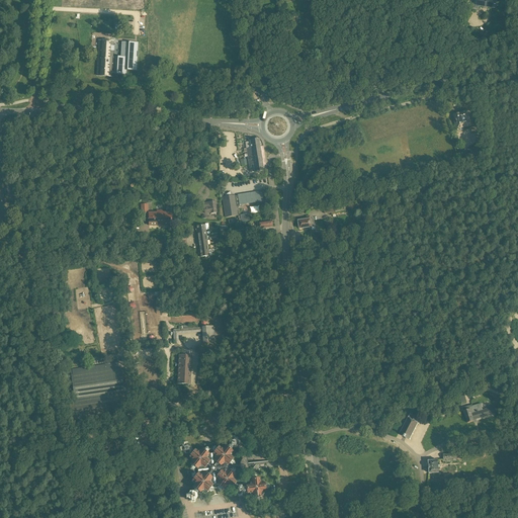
[(307,7),(308,13),(313,12),(311,3),(303,4),(304,8),(307,7)]
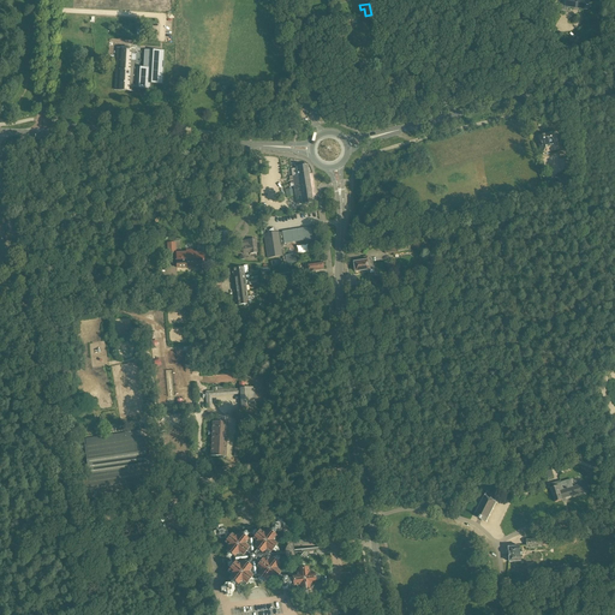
[(117,65),(115,89),(132,90),(132,87),(132,85),(133,67),(135,60),(136,60),(136,54),(135,54),(135,48),(118,48),(117,65)]
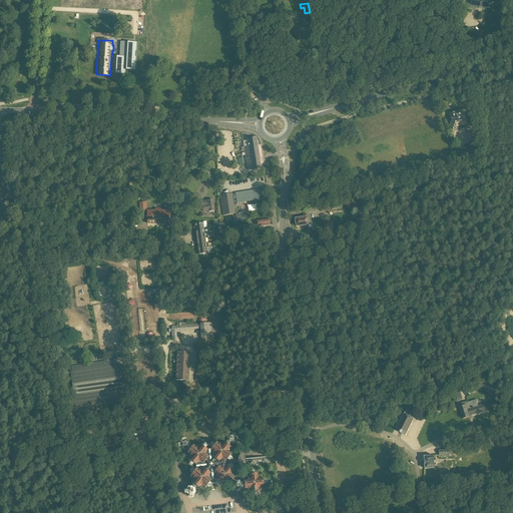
[(110,71),(110,72),(113,72),(113,73),(125,73),(125,69),(135,70),(136,56),(136,51),(136,42),(120,41),(119,56),(114,56),(113,56),(111,56),(110,71)]
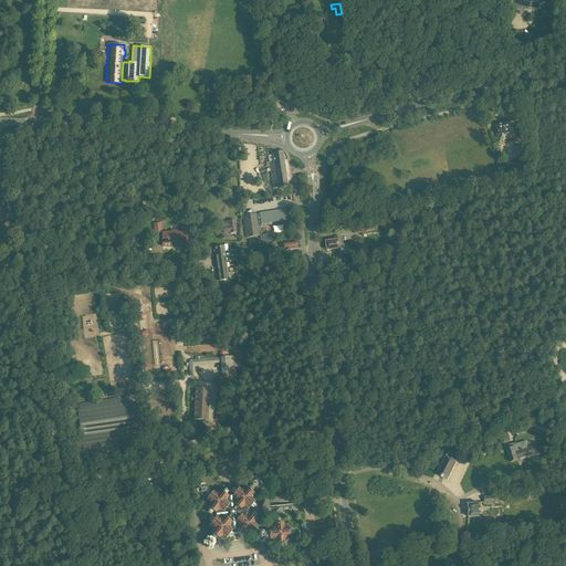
[(503,124),(495,126),(499,140),(515,137),(511,121),(503,123),(503,124)]
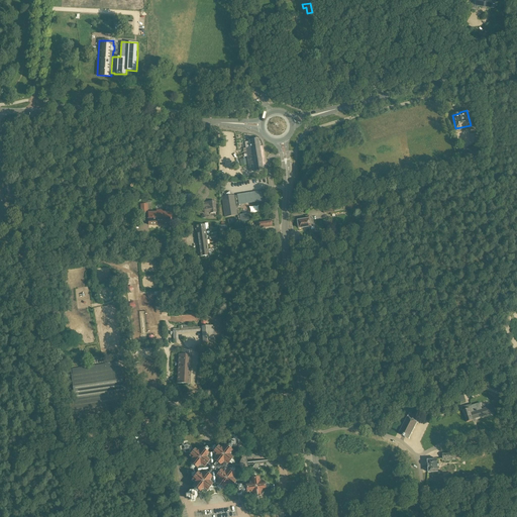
[(251,172),(264,170),(259,139),(248,140),(249,147),(246,148),(245,147),(243,148),(243,150),(244,151),(246,151),(248,165),(250,165),(251,172)]
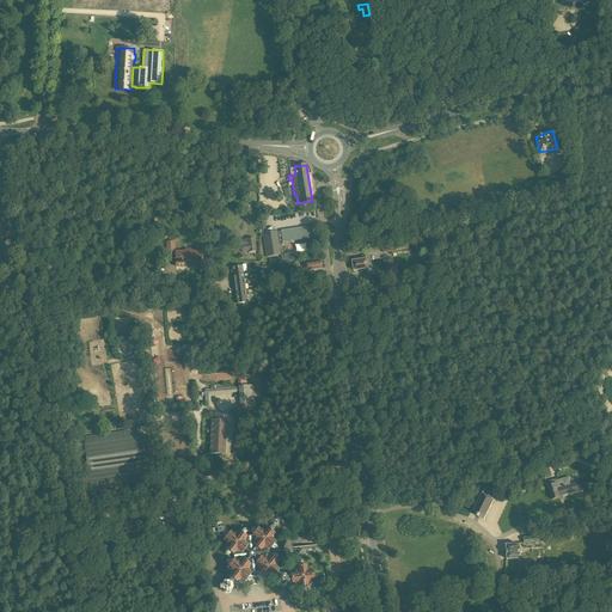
[(281,231),(277,232),(279,244),(283,244),(283,242),(317,237),(316,225),(281,230),(281,231)]
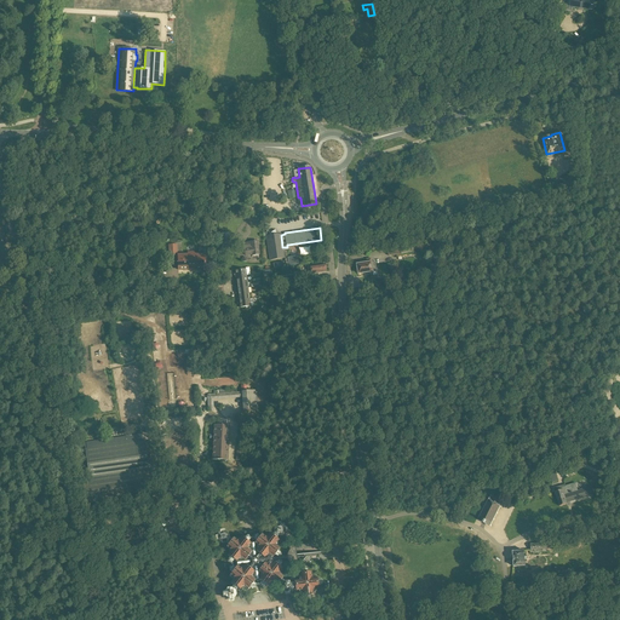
[(282,247),(281,235),(281,234),(276,234),(274,230),(270,234),(270,233),(267,233),(267,236),(270,259),(285,257),(282,247)]
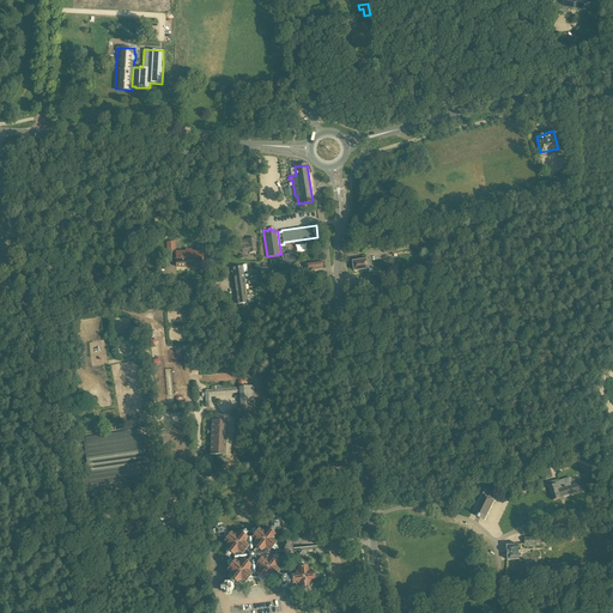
[(256,254),(256,252),(254,237),(248,238),(247,238),(241,240),(241,241),(242,252),(249,250),(249,252),(250,255),(256,254)]
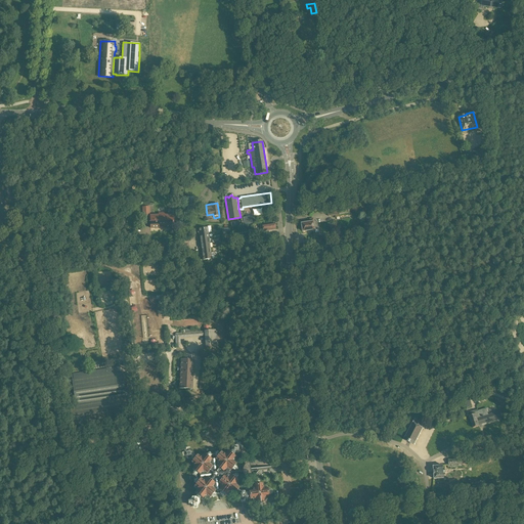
[(339,215),(352,212),(353,212),(353,211),(363,210),(362,204),(328,210),(329,216),(335,215),(336,217),(339,216),(339,215)]
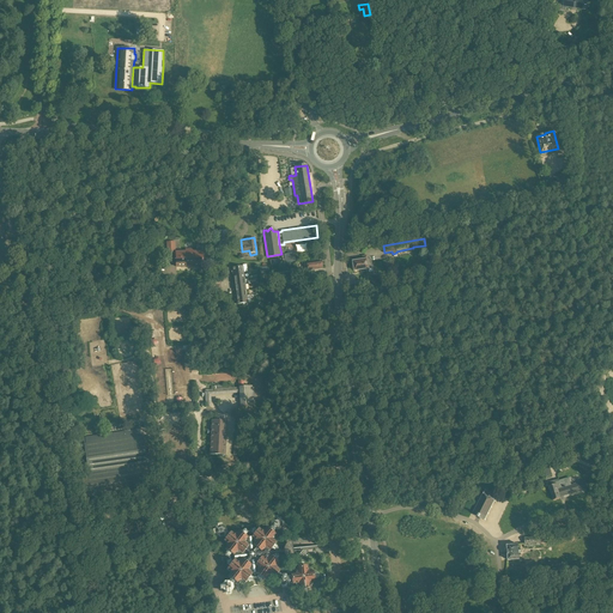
[(201,250),(176,252),(176,267),(202,266),(201,250)]
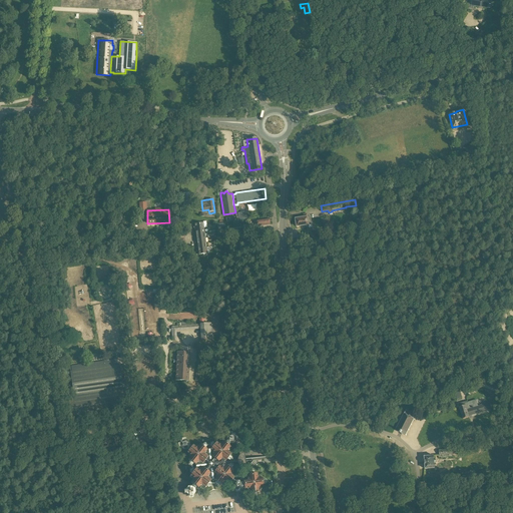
[(312,220),(311,217),(311,216),(308,216),(308,213),(304,214),(304,217),(296,218),(297,222),(303,221),(312,220)]
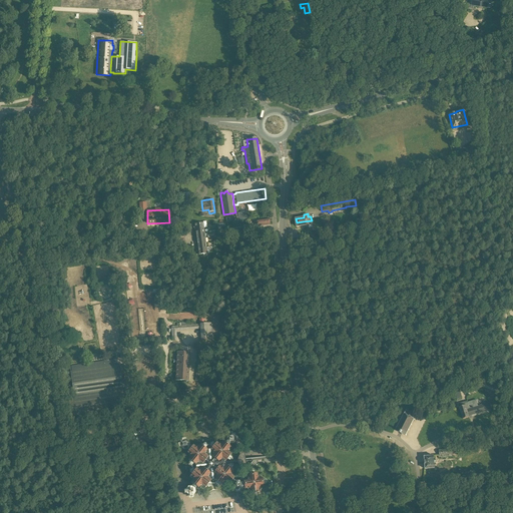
[(199,328),(201,348),(213,347),(211,323),(204,324),(203,319),(199,320),(199,325),(202,324),(202,328),(199,328)]
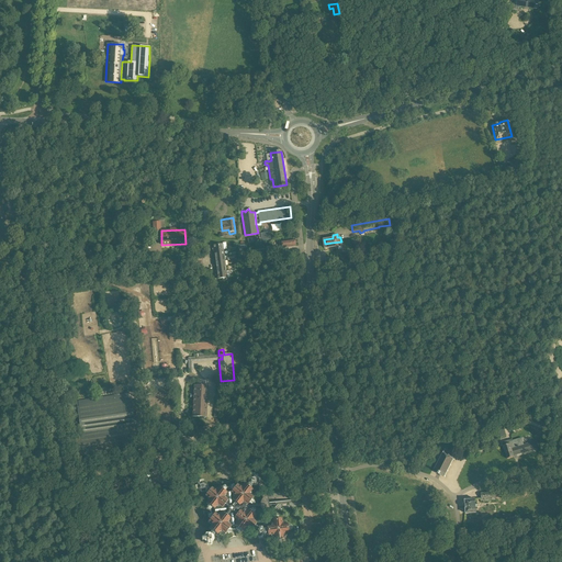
[(222,359),(222,355),(218,356),(213,356),(193,358),(188,358),(189,373),(193,372),(192,361),(218,359),(222,359)]
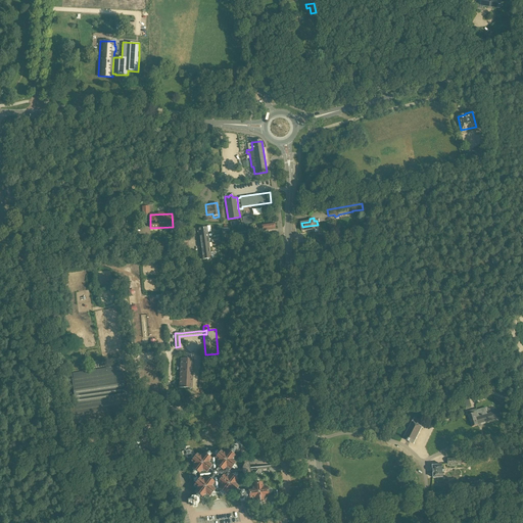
[(181,358),(179,387),(192,387),(193,359),(181,358)]
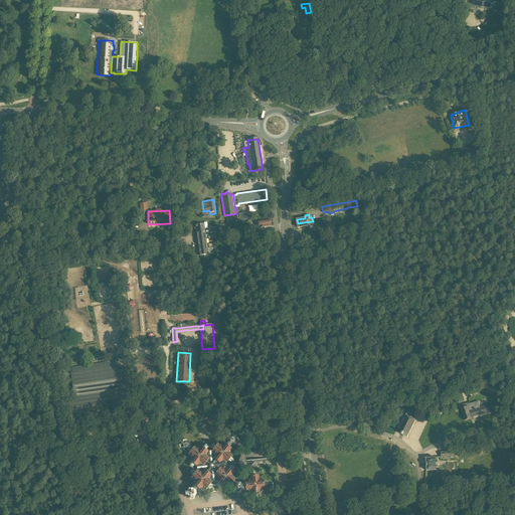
[(70,373),(74,397),(69,398),(71,418),(107,413),(107,408),(126,405),(123,380),(125,380),(124,375),(122,375),(120,365),(119,366),(118,361),(71,367),(72,372),(70,373)]
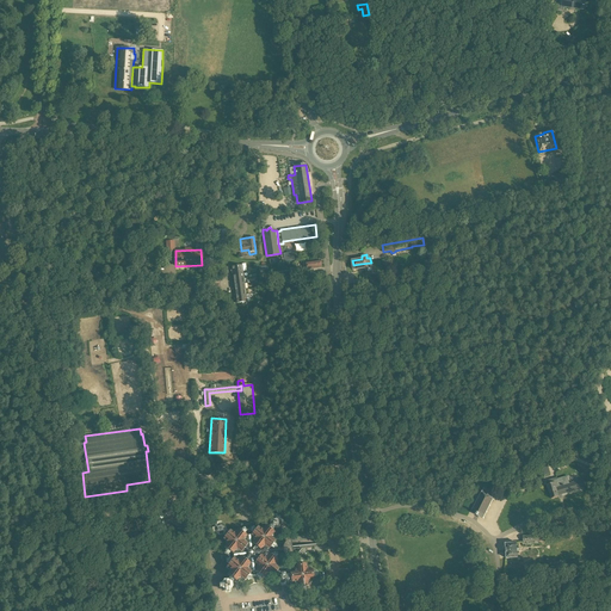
[(539,467),(542,476),(550,474),(547,464),(539,467)]
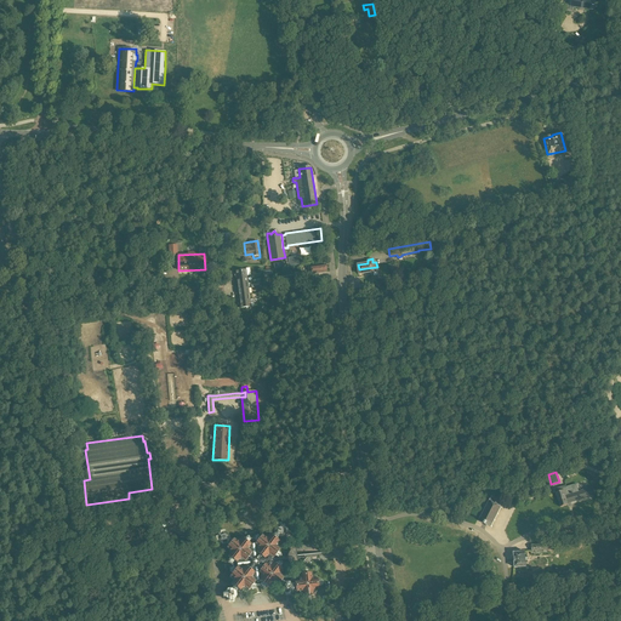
[(571,503),(571,502),(571,501),(594,495),(593,486),(579,491),(576,483),(567,486),(567,485),(562,486),(568,505),(571,503)]
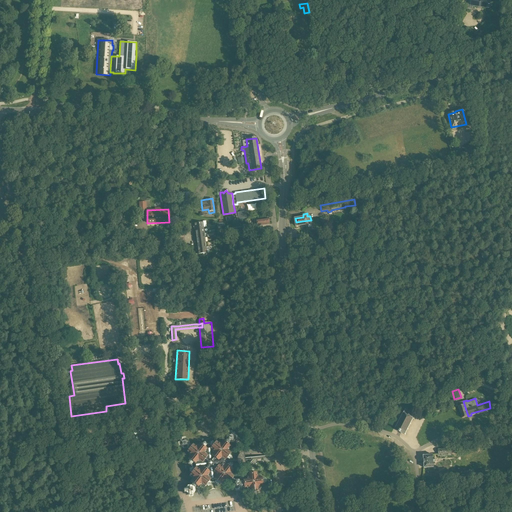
[(460,405),(458,405),(462,417),(468,416),(463,401),(459,402),(460,405)]
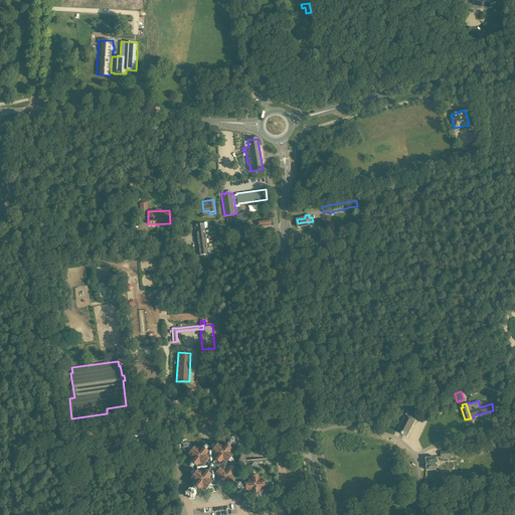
[(407,411),(397,432),(407,437),(417,416),(407,411)]
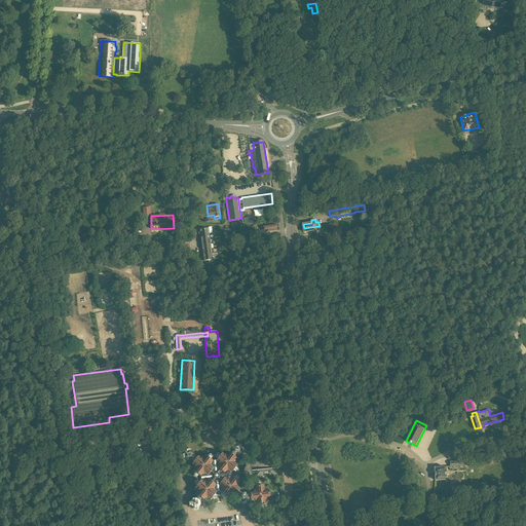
[(187,451),(184,454),(185,458),(188,460),(191,459),(193,461),(192,463),(193,464),(194,470),(193,471),(194,473),(193,474),(194,475),(193,476),(195,477),(197,480),(194,484),(196,485),(194,488),(196,490),(196,491),(195,494),(197,496),(196,498),(193,498),(190,501),(190,504),(192,506),(195,509),(198,508),(200,505),(199,499),(201,497),(204,499),(207,496),(208,497),(208,496),(211,498),(217,492),(218,492),(219,491),(228,497),(230,493),(231,494),(232,493),(235,495),(236,494),(238,496),(238,499),(241,501),(246,501),(249,498),(251,498),(251,500),(256,499),(257,505),(259,505),(260,508),(264,508),(263,504),(266,504),(265,499),(270,498),(269,489),(266,489),(266,488),(265,487),(264,487),(263,485),(253,486),(254,489),(252,490),(252,491),(250,492),(250,494),(248,494),(245,492),(245,491),(240,492),(238,491),(240,489),(237,487),(239,483),(234,478),(232,476),(231,473),(233,471),(235,467),(237,465),(235,463),(235,462),(235,460),(236,458),(234,456),(235,454),(239,453),(242,451),(241,447),(238,444),(234,445),(232,448),(232,451),(231,453),(229,452),(227,454),(226,453),(225,453),(224,454),(222,453),(220,455),(218,453),(216,455),(214,456),(212,456),(209,454),(207,456),(205,455),(203,457),(202,456),(200,456),(200,457),(198,456),(196,458),(193,456),(194,454),(194,452),(191,450),(187,451)]
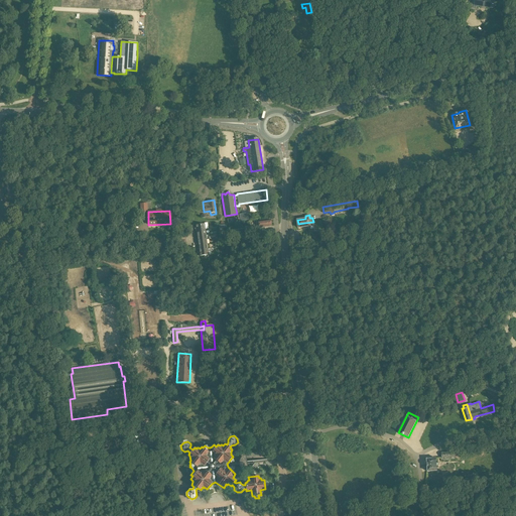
[(248,471),(247,462),(246,455),(245,456),(244,456),(243,456),(242,457),(241,458),(240,459),(240,460),(239,461),(239,463),(239,464),(240,466),(240,467),(241,468),(241,469),(243,470),(244,470),(246,471),(247,471),(248,471)]
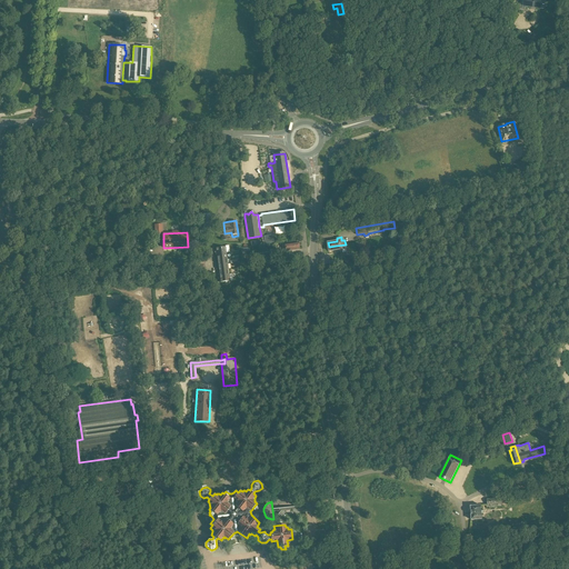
[(482,506),(471,507),(472,521),(483,520),(482,506)]
